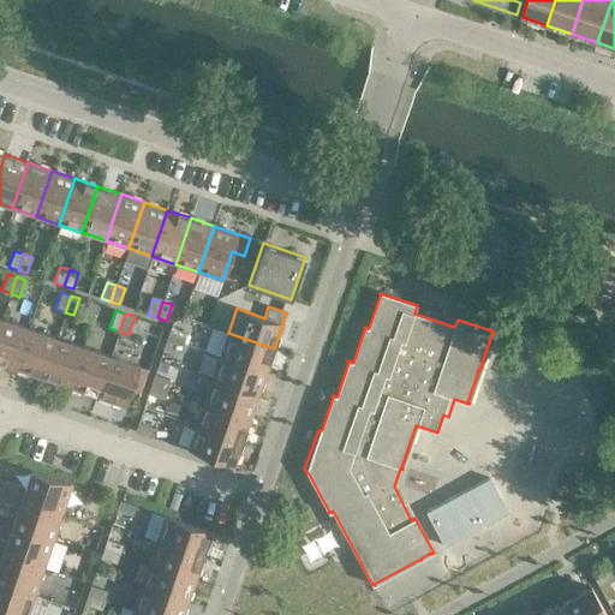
[(29,328),(1,318),(0,322),(0,364),(15,369),(29,328)]
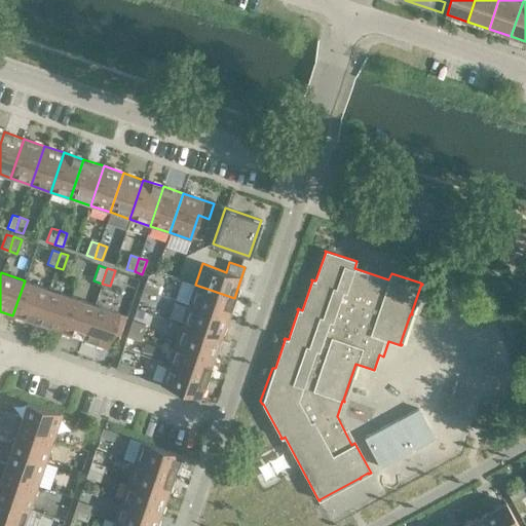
[(48,289),(25,280),(12,315),(36,324),(48,289)]
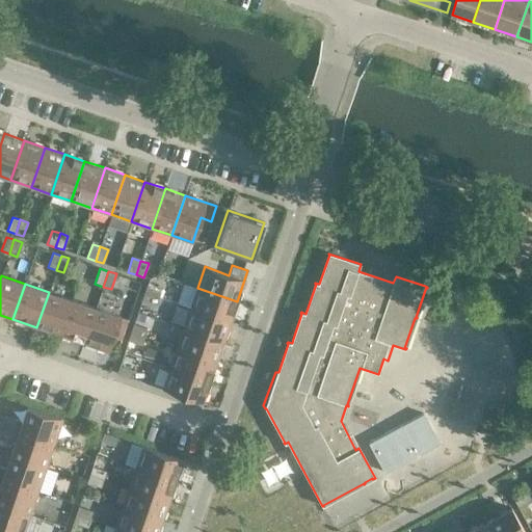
[(161,289),(147,284),(144,292),(158,297),(161,289)]
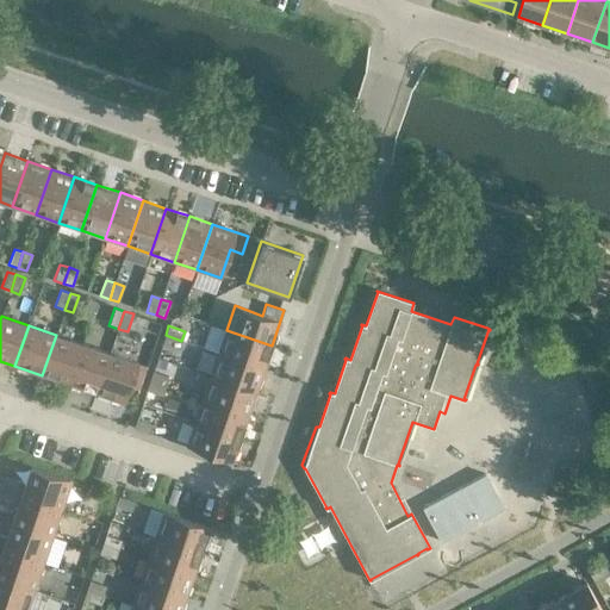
[(272,346),(226,330),(218,353),(265,369),(272,346)]
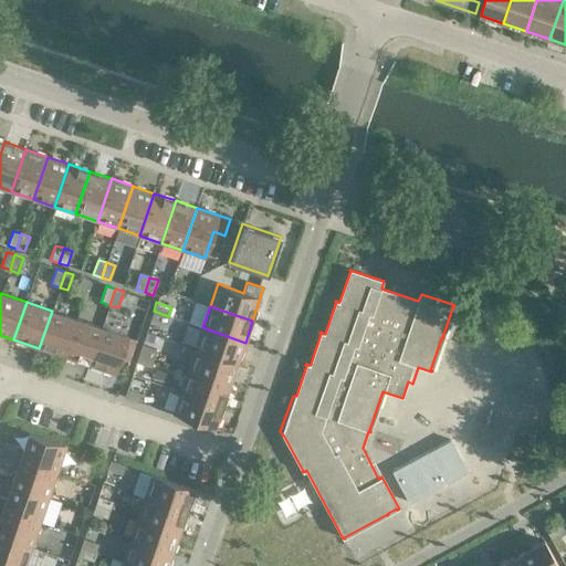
[(76,320),(52,311),(39,348),(64,357),(76,320)]
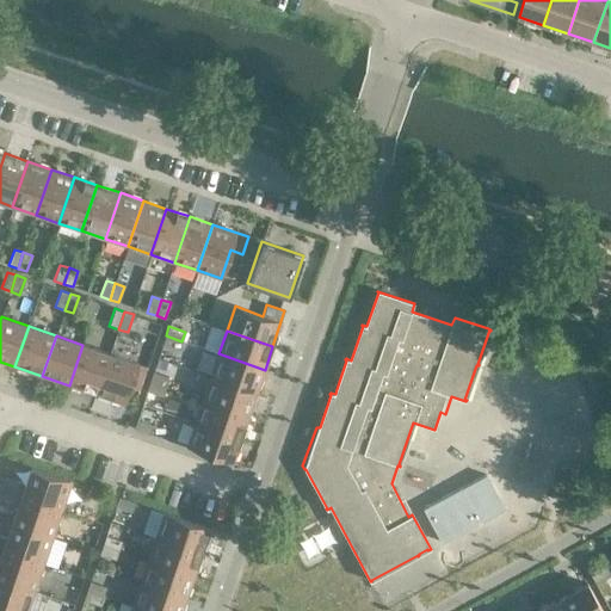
[(181,341),(166,335),(162,345),(179,350),(181,341)]
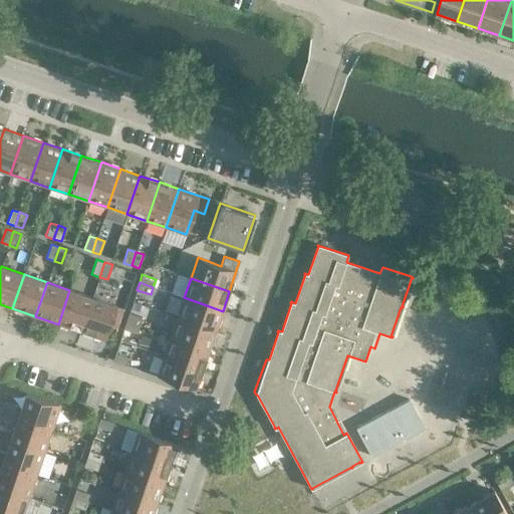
[(92,298),(69,290),(58,324),(80,332),(92,298)]
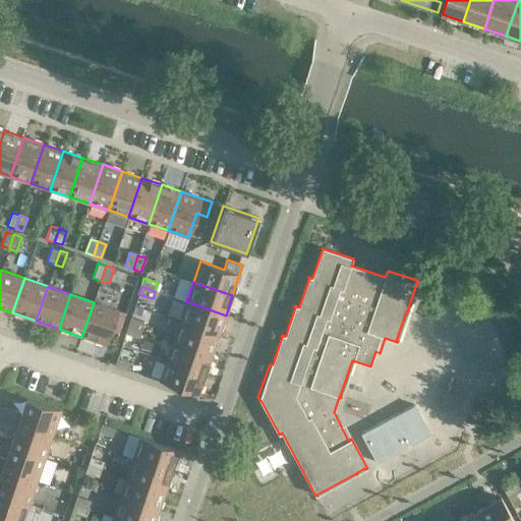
[(226,315),(186,301),(179,321),(219,335),(226,315)]
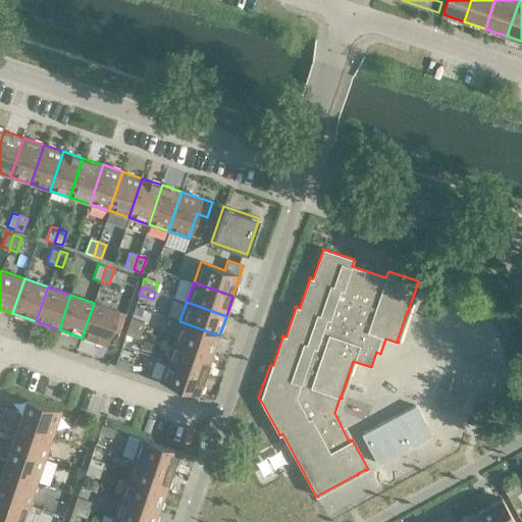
[(118,311),(94,303),(82,337),(106,346),(118,311)]
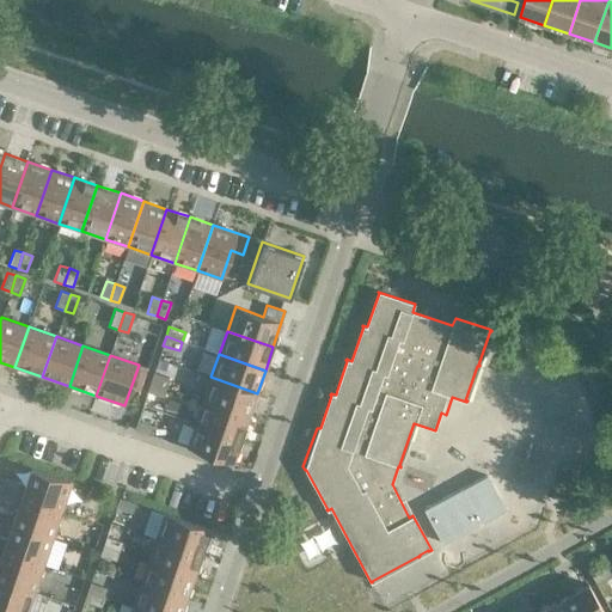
[(170,379),(153,373),(151,383),(166,387),(170,379)]
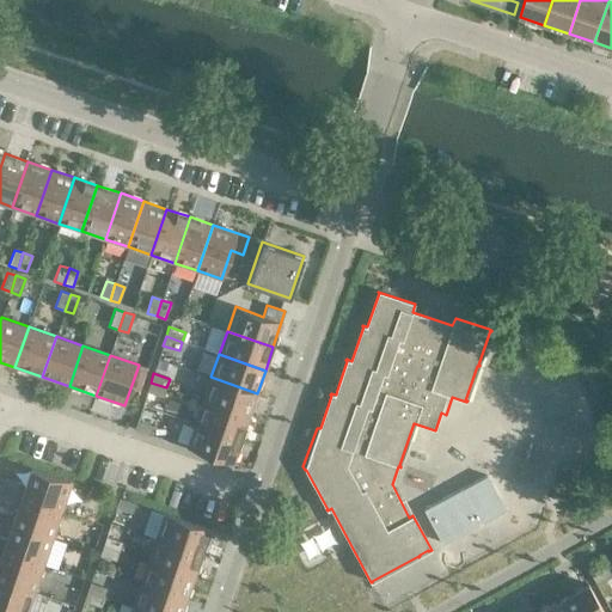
[(257,393),(210,377),(203,401),(249,416),(257,393)]
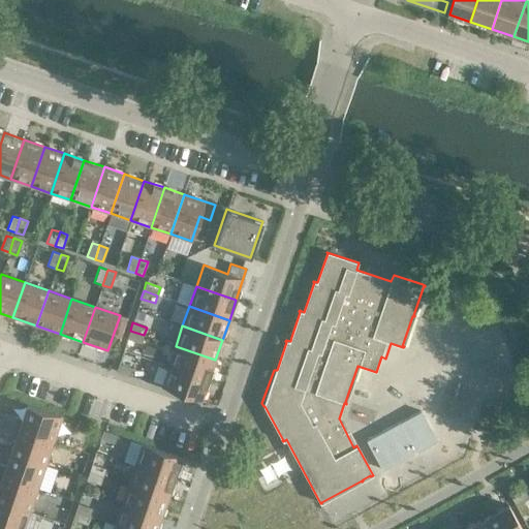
[(144,335),(130,331),(127,338),(142,343),(144,335)]
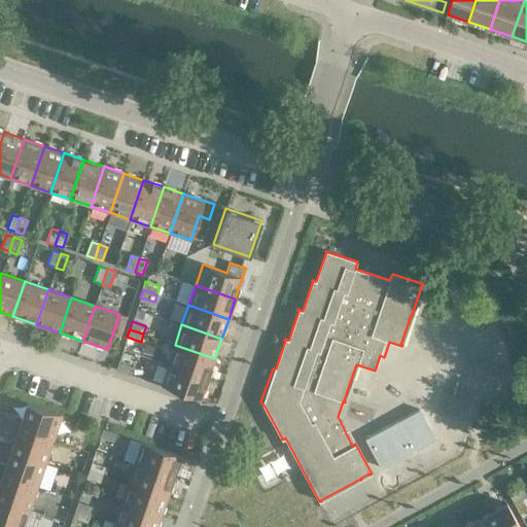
[(214,358),(175,345),(168,364),(208,378),(214,358)]
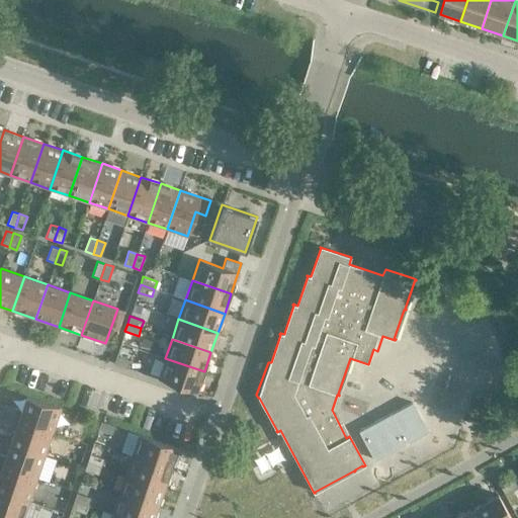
[(130,360),(116,356),(113,364),(126,368),(130,360)]
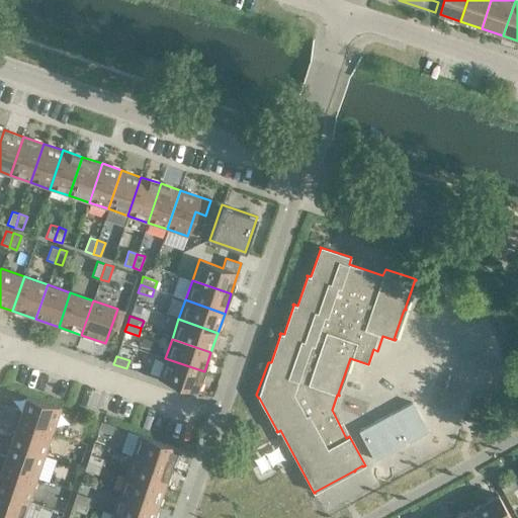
[(204,371),(165,358),(158,379),(197,393),(204,371)]
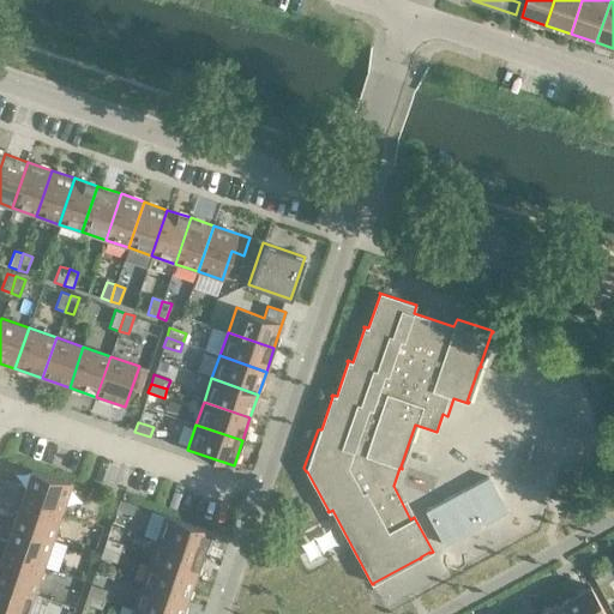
[(72,483),(31,470),(25,487),(5,480),(1,492),(62,512),(72,483)]
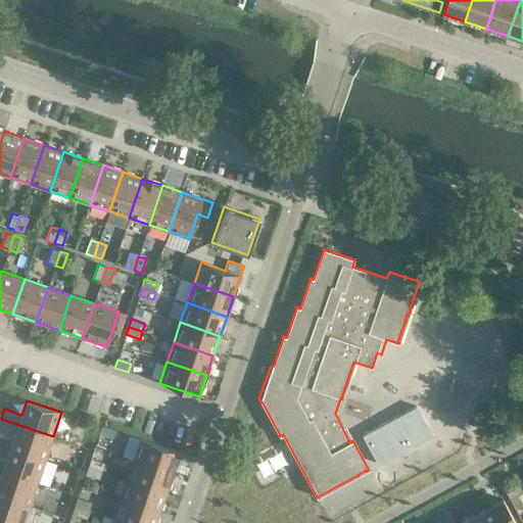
[(362,435),(377,464),(431,435),(416,406),(362,435)]
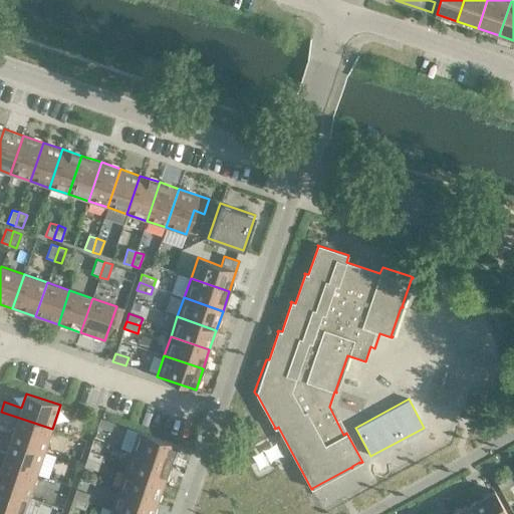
[(52,429),(1,412),(0,415),(0,421),(14,427),(10,440),(44,452),(52,429)]
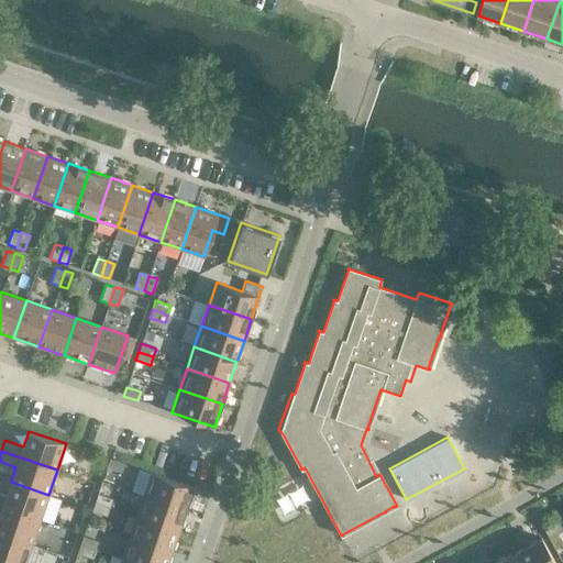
[(110,459),(107,467),(121,472),(124,463),(110,459)]
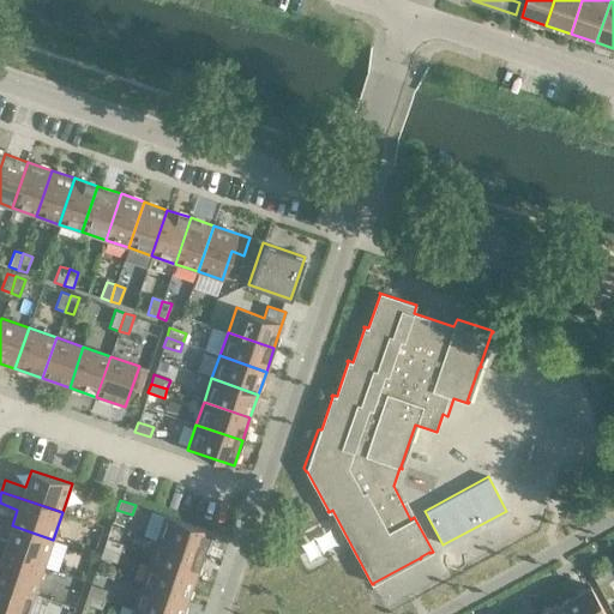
[(211,531),(164,516),(156,540),(203,557),(211,531)]
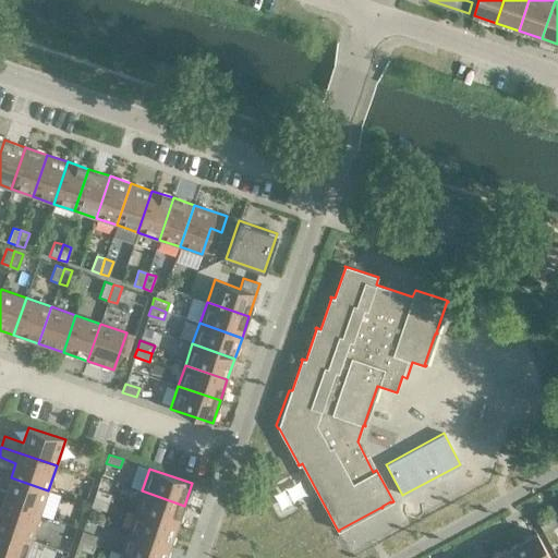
[(48,490),(11,477),(5,492),(0,489),(0,501),(39,514),(48,490)]
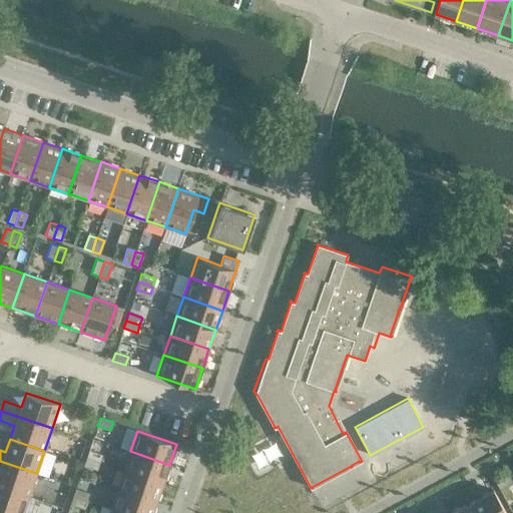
[(102,454),(89,450),(86,458),(99,462),(102,454)]
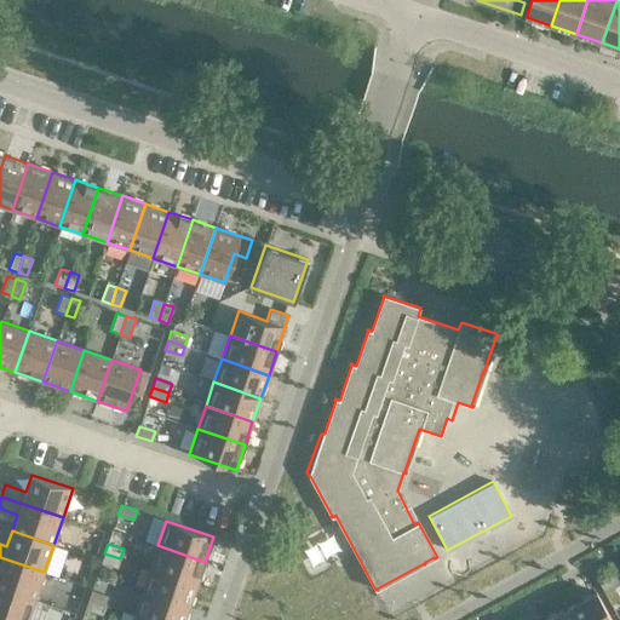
[(205,562),(158,545),(150,569),(196,585),(205,562)]
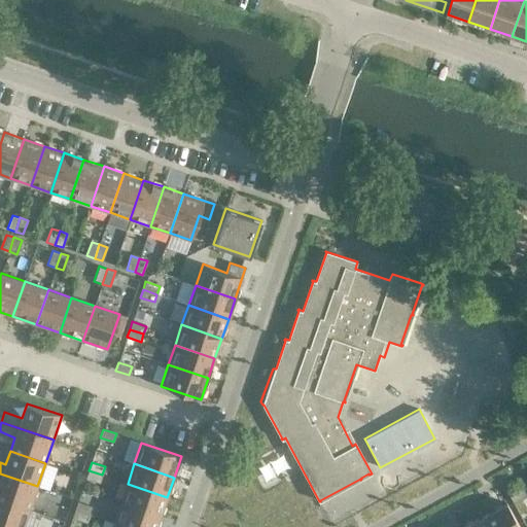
[(102,475),(89,470),(86,478),(100,483),(102,475)]
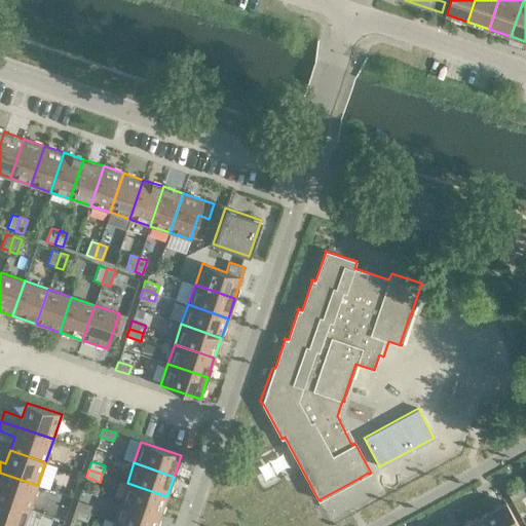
[(37,485),(0,473),(0,498),(29,509),(37,485)]
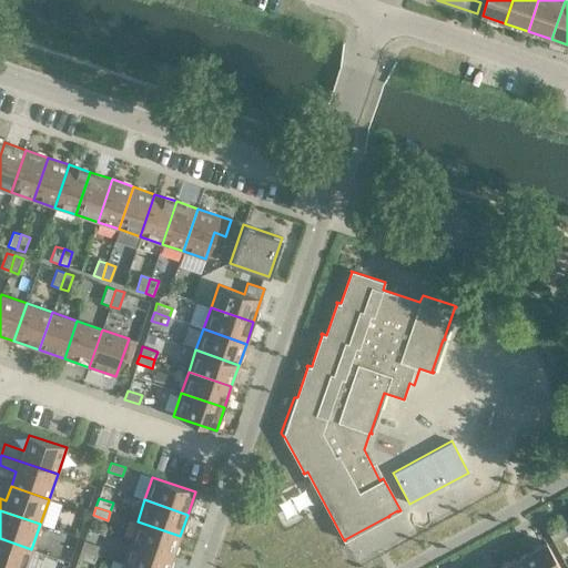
[(180,536),(138,521),(130,543),(173,557),(180,536)]
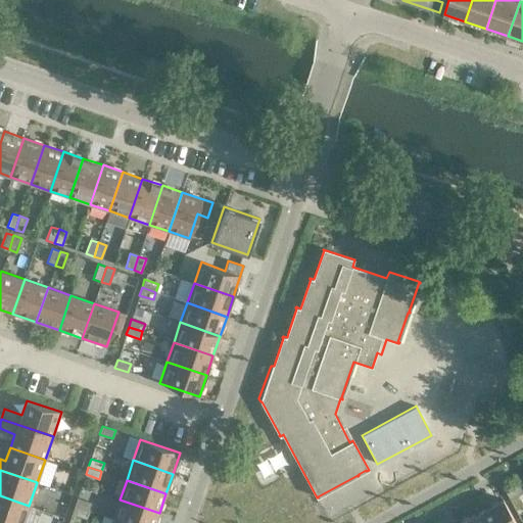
[(522,493),(518,485),(506,492),(510,500),(522,493)]
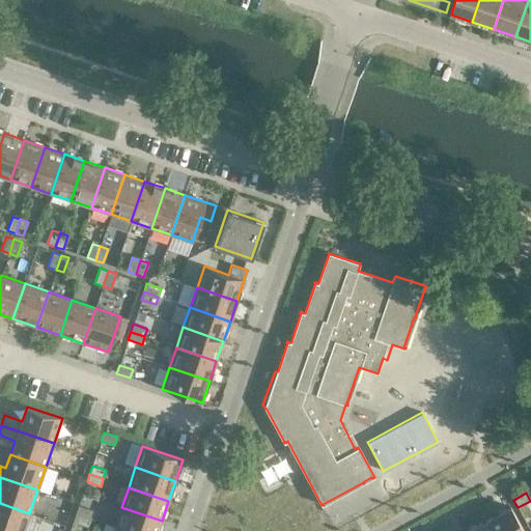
[(23,530),(29,513),(0,503),(0,530),(2,530),(23,530)]
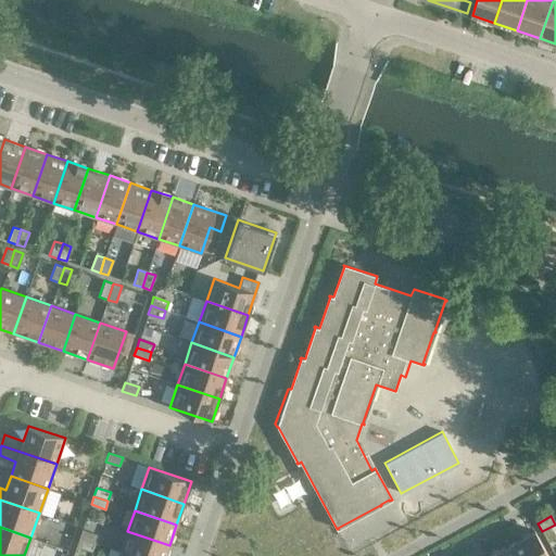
[(97,534),(83,529),(79,538),(93,543),(97,534)]
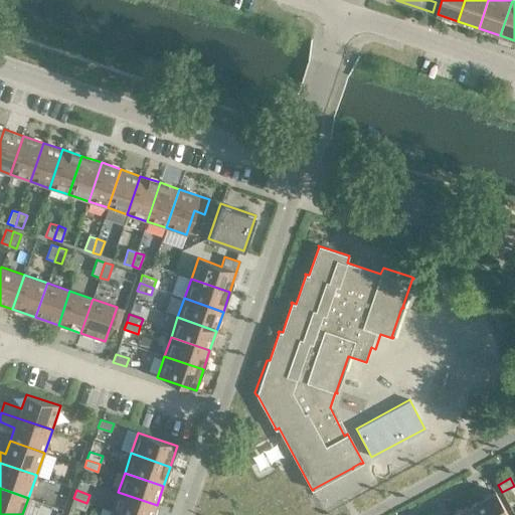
[(153,514),(157,505),(118,492),(112,511),(123,514),(153,514)]
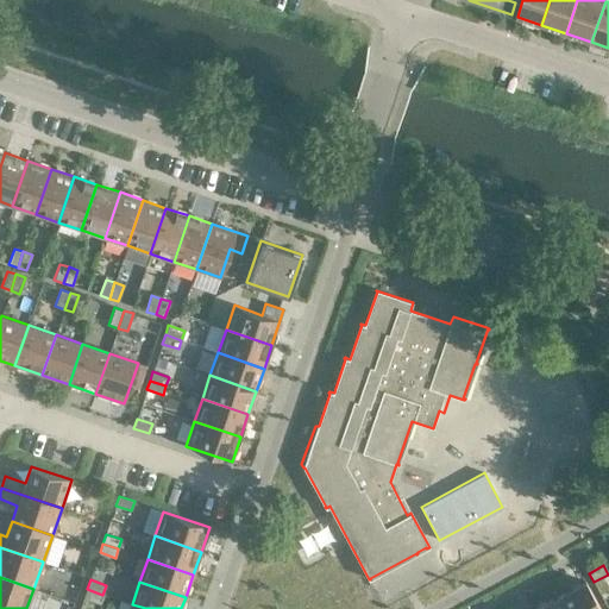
[(600,608),(585,582),(559,596),(565,608),(600,608)]
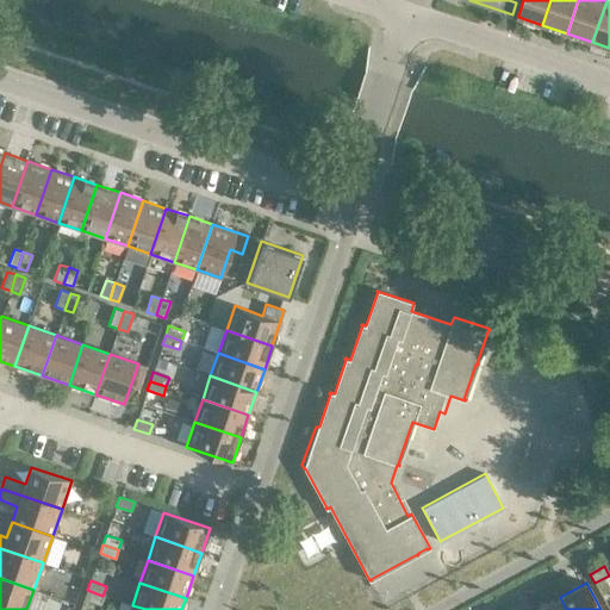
[(103,596),(87,590),(83,599),(100,604),(103,596)]
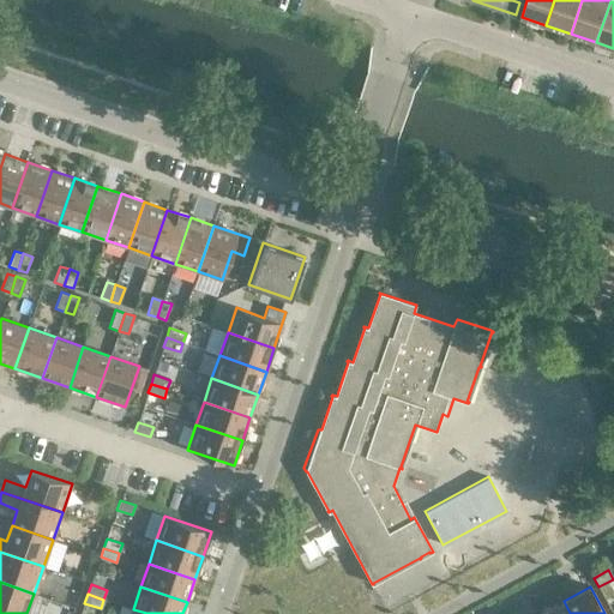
[(570,613),(564,601),(539,613),(570,613)]
